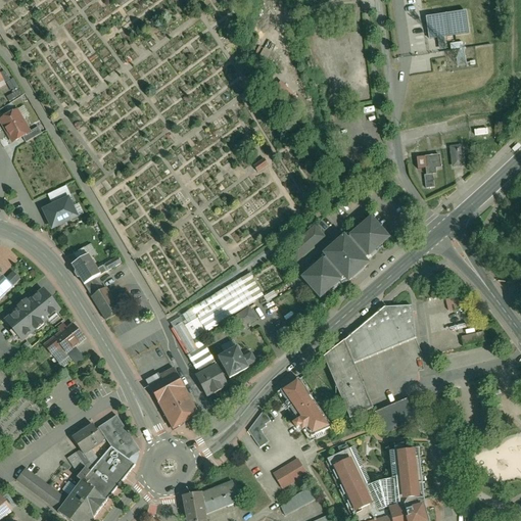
[(466,11),(426,17),(429,40),(469,34),(466,11)]
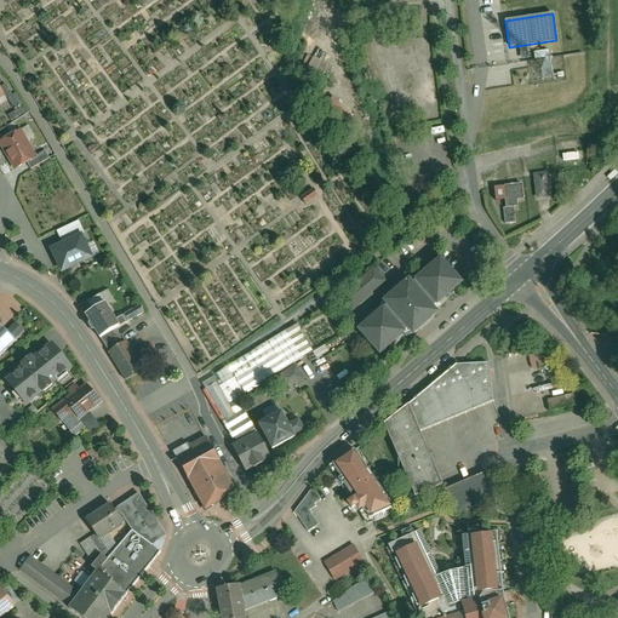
[(15,165),(34,154),(19,129),(0,139),(15,165)]
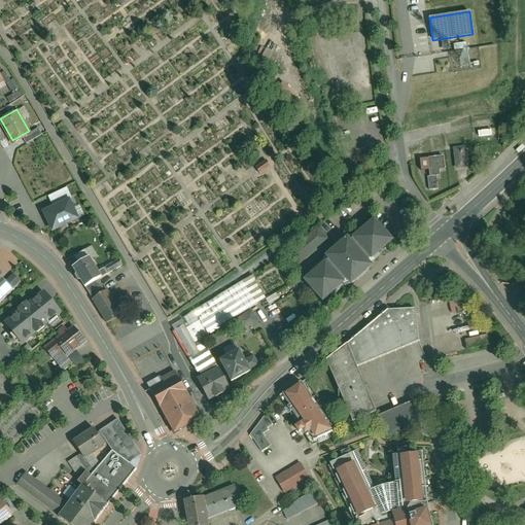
[(464,145),(454,146),(455,165),(465,164),(464,145)]
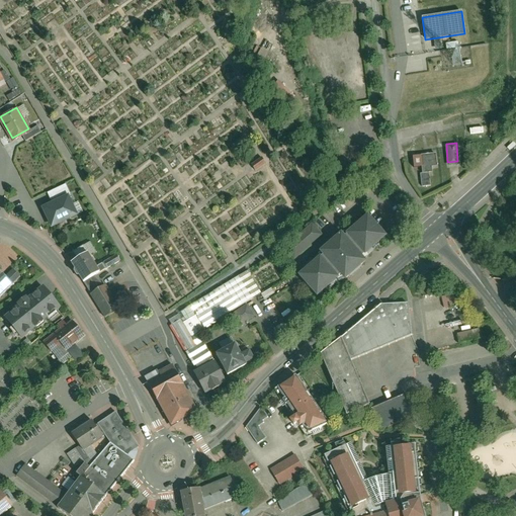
[(423,183),(430,182),(429,170),(431,170),(431,164),(437,164),(435,152),(413,154),(414,165),(421,164),(423,183)]
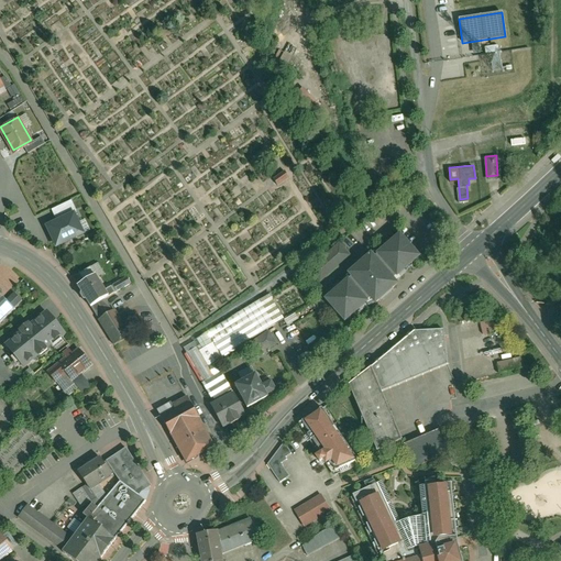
[(276,184),(287,176),(283,171),(272,178),(276,184)]
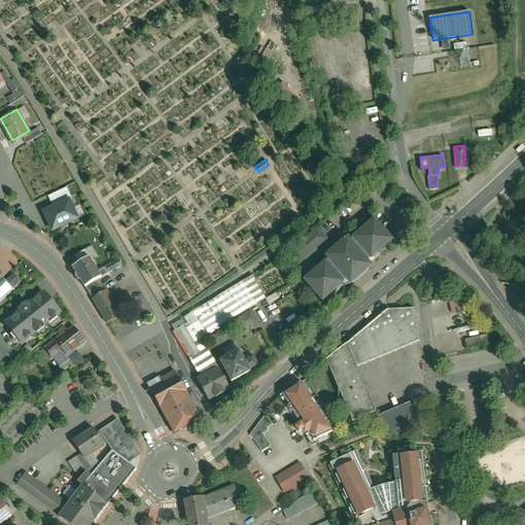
[(69,197),(42,209),(53,230),(78,217),(69,197)]
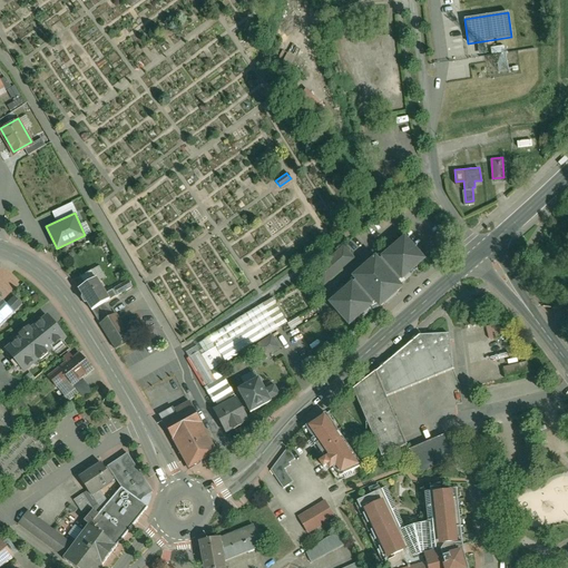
[(356,278),(330,302),(350,324),(376,301),(381,305),(404,285),(400,281),(424,258),(405,236),(380,258),(376,254),(353,274),(356,278)]
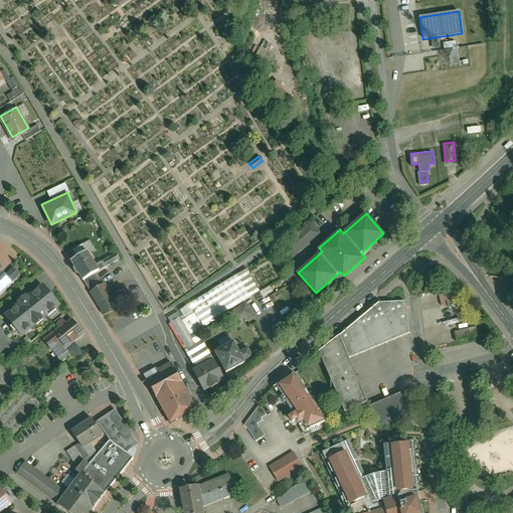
[(320,232),(311,221),(284,244),(293,255),(320,232)]
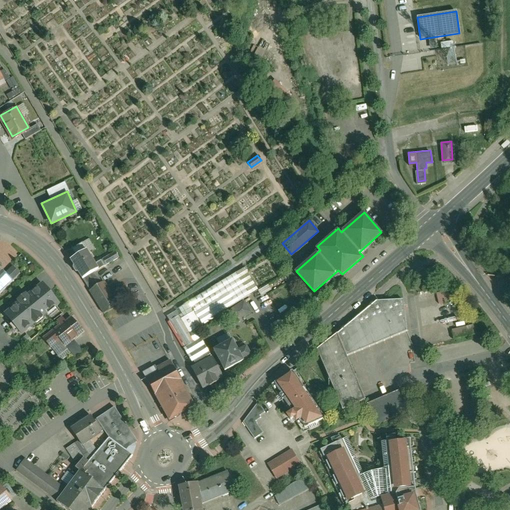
[(87,249),(71,259),(82,277),(94,269),(98,267),(87,249)]
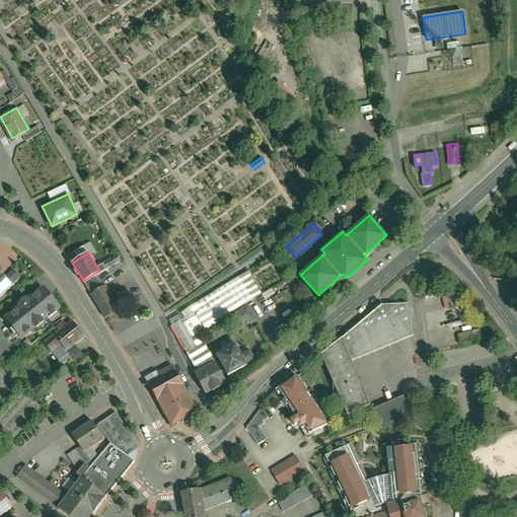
[(0,293),(18,276),(10,267),(0,277),(0,293)]
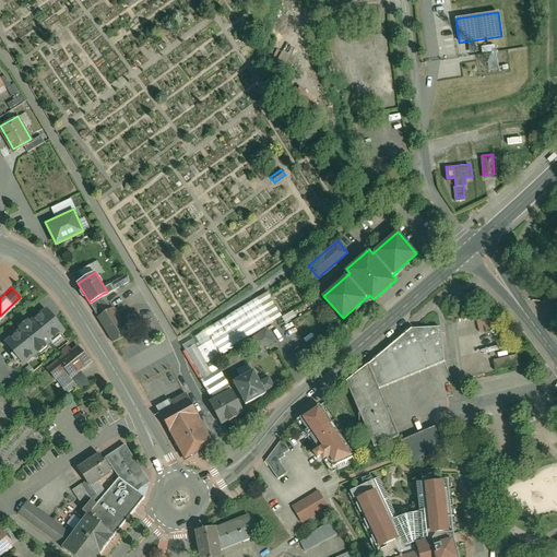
[(213,396),(230,388),(213,357),(281,313),(265,292),(181,344),(213,396)]
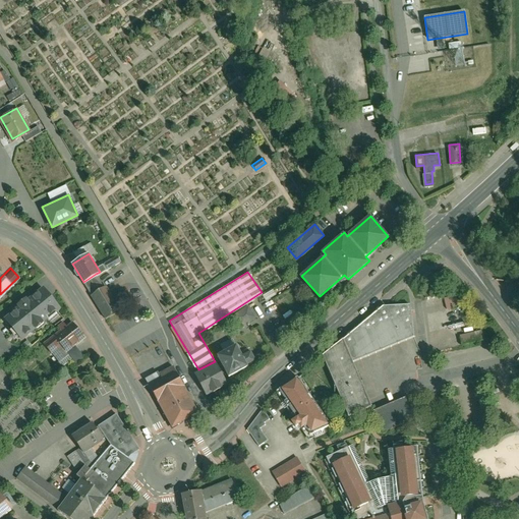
[(96,274),(83,282),(92,294),(104,287),(96,274)]
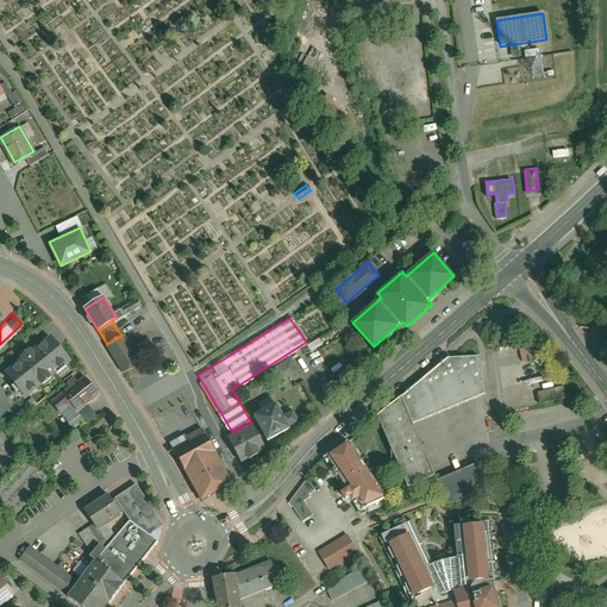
[(121,336),(107,344),(123,371),(139,362),(124,335),(121,336)]
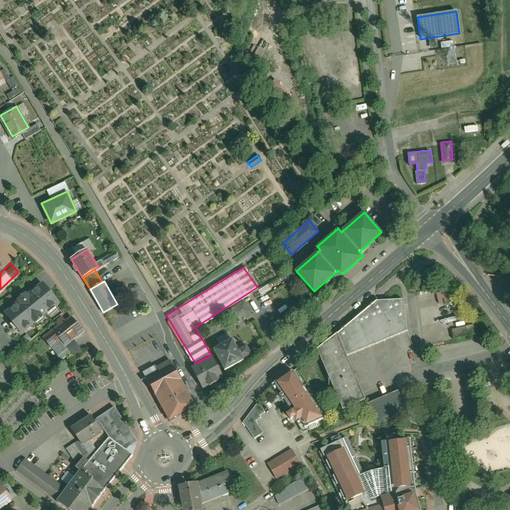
[(446,291),(443,282),(433,284),(435,294),(446,291)]
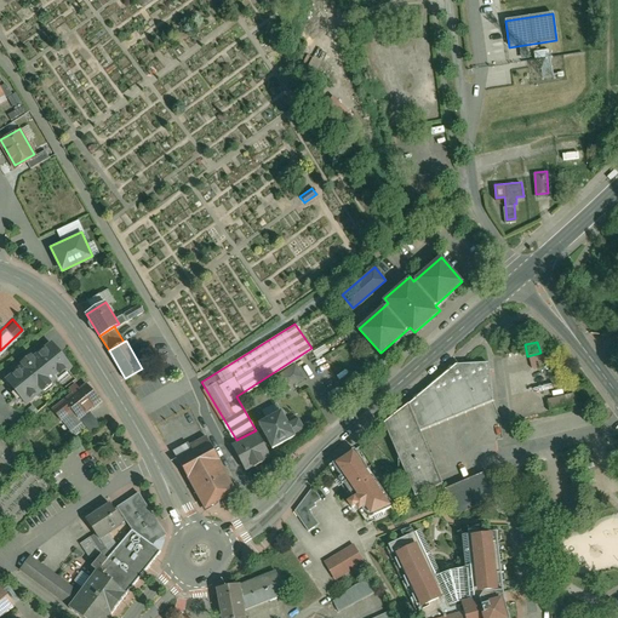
[(50,344),(6,381),(26,405),(69,367),(50,344)]
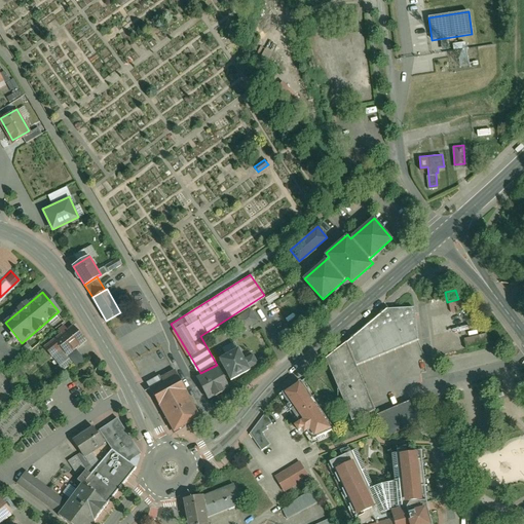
[(352,419),(376,409),(358,363),(419,337),(415,304),(386,306),(326,357),(352,419)]
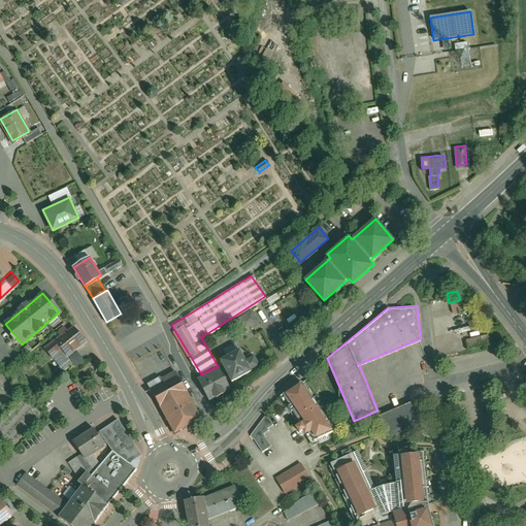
[(237,317),(244,327),(258,319),(251,308),(237,317)]
